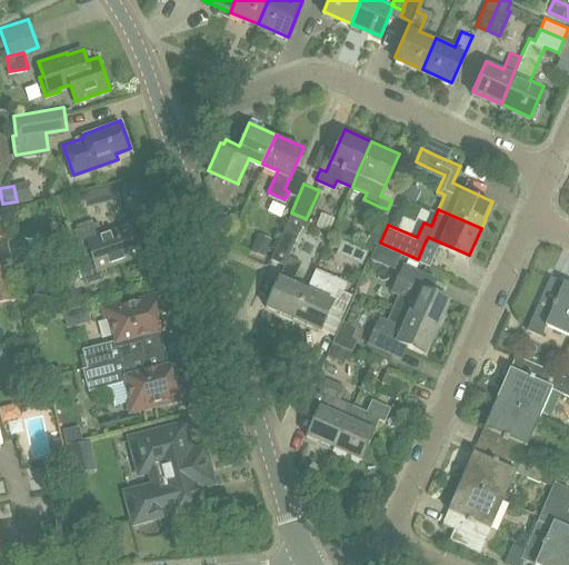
[(266,304),(295,316),(308,287),(292,280),(301,259),(289,254),(305,218),(291,212),(271,257),(279,260),(283,263),(266,304)]
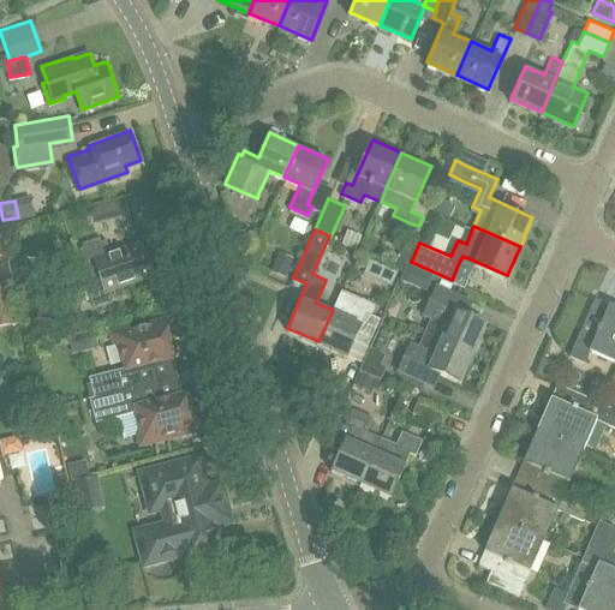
[(79,246),(88,273),(82,275),(93,305),(112,298),(108,288),(154,273),(142,240),(111,251),(107,237),(79,246)]
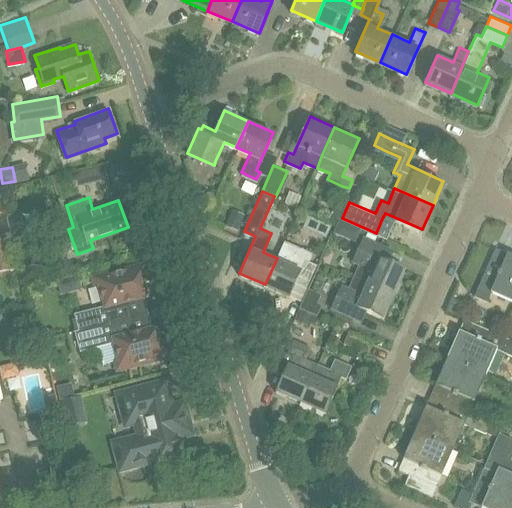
[(333,214),(342,218),(349,202),(341,198),(333,214)]
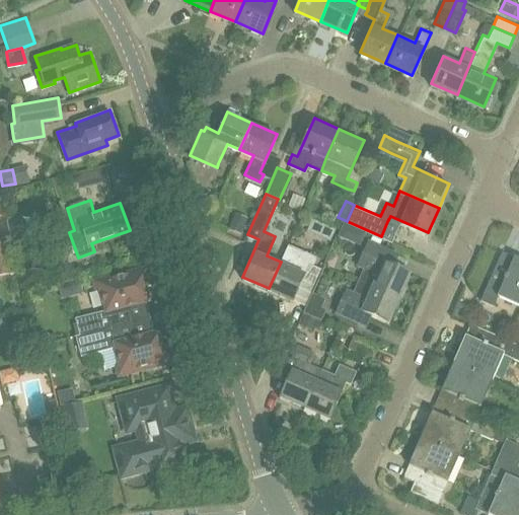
[(243,227),(247,215),(235,210),(230,221),(243,227)]
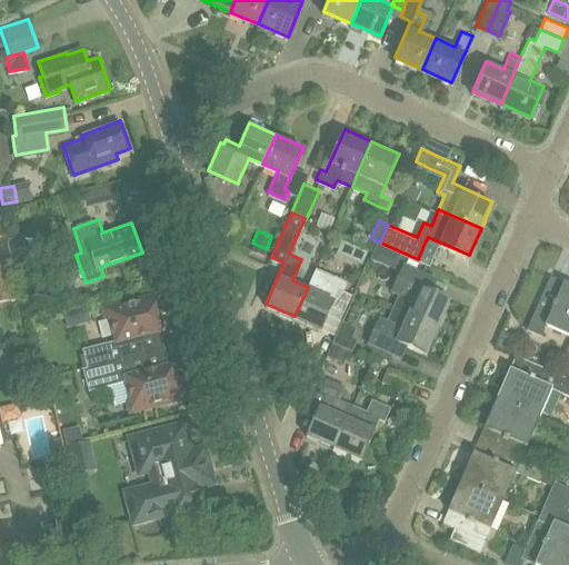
[(9,264),(0,265),(0,299),(16,297),(9,264)]
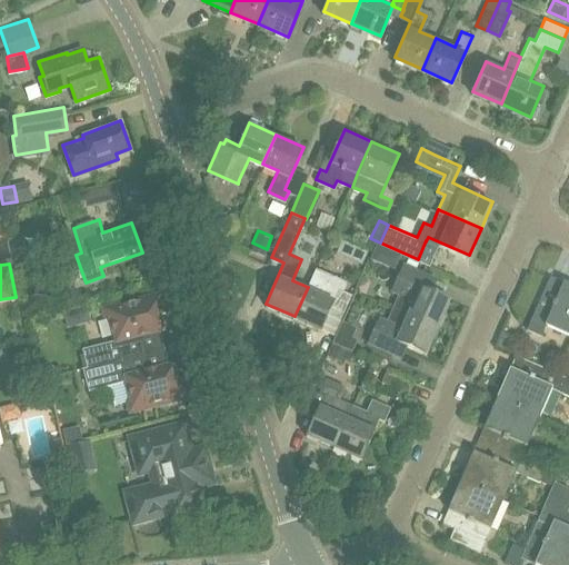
[(393,304),(438,324),(450,296),(410,278),(412,274),(402,269),(395,287),(400,289),(393,304)]
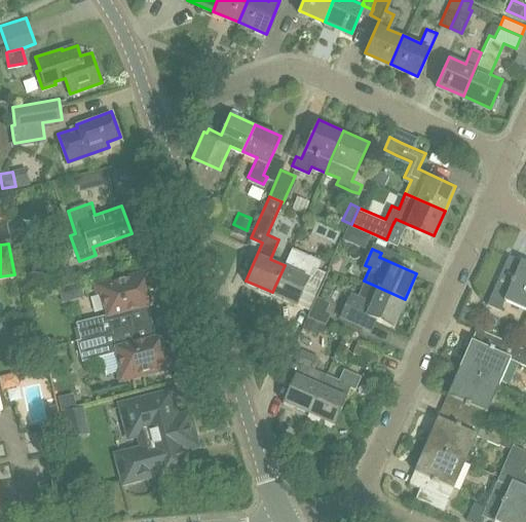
[(297,270),(285,265),(272,292),(296,302),(312,264),(317,266),(321,258),(305,251),(297,270)]
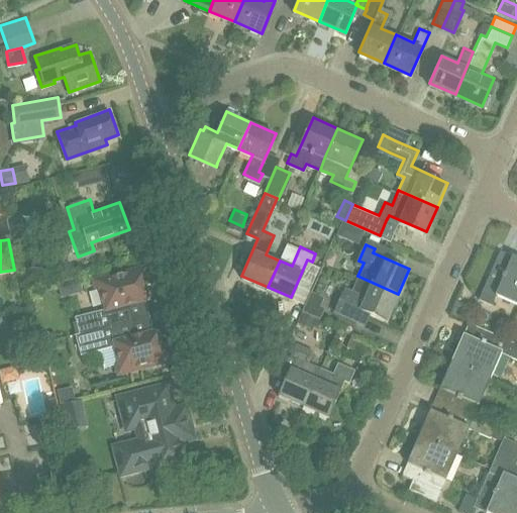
[(516,257),(499,248),(478,297),(491,303),(495,293),(516,302),(516,257)]
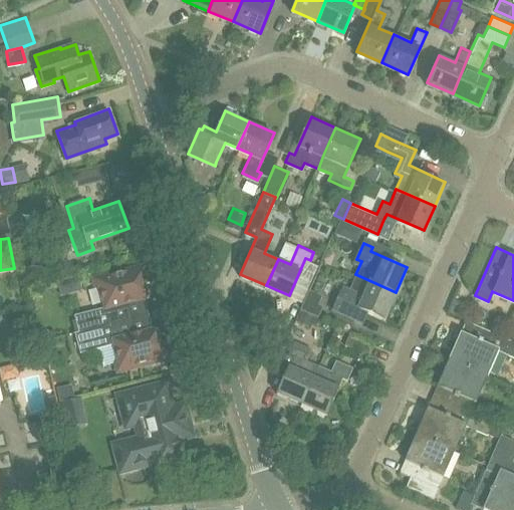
[(73,330),(73,331),(133,315),(129,300),(145,296),(150,294),(147,281),(151,280),(146,262),(127,267),(129,271),(97,279),(104,305),(74,313),(78,329),(73,330)]
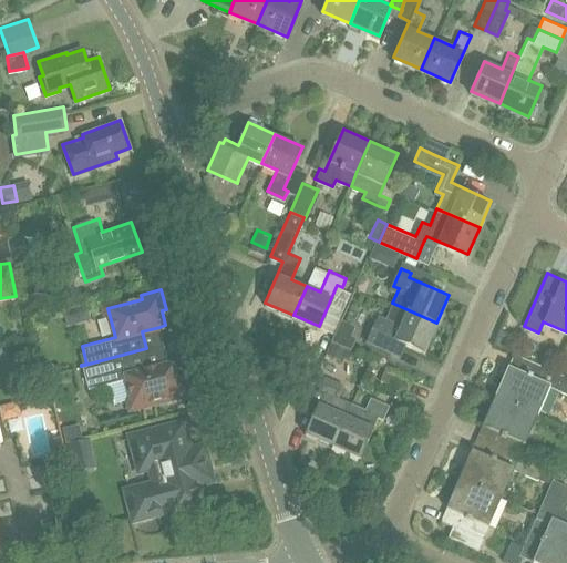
[(380,315),(369,339),(391,349),(397,338),(424,350),(436,323),(392,303),(387,317),(380,315)]
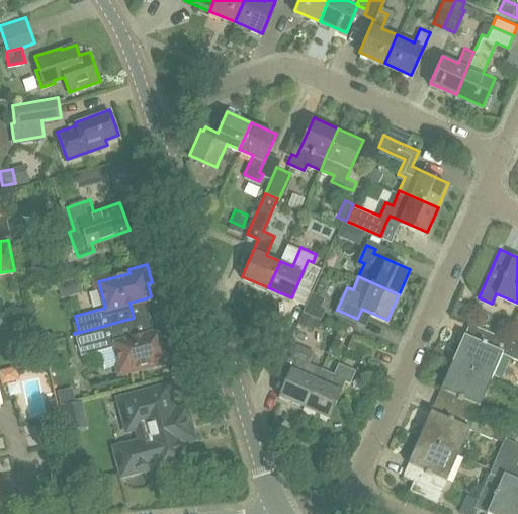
[(315,304),(310,313),(319,318),(323,308),(315,304)]
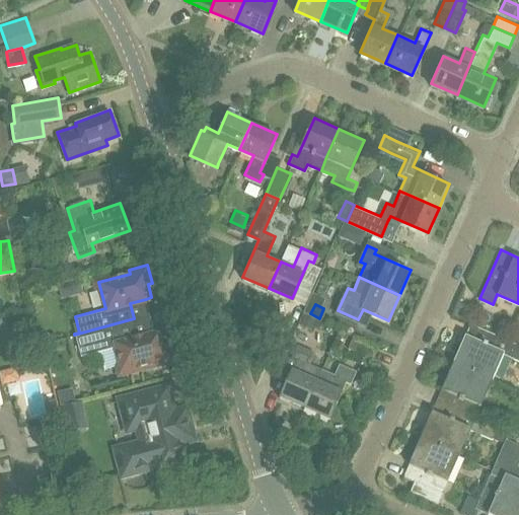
[(311,327),(316,318),(304,312),(300,323),(311,327)]
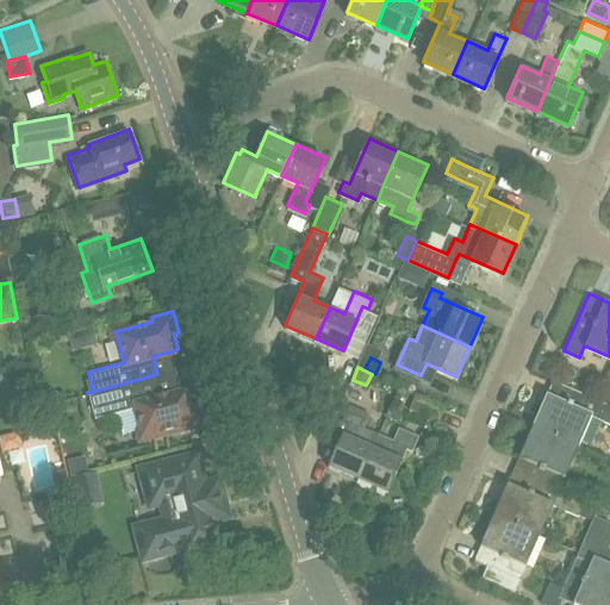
[(201,423),(197,401),(192,403),(187,387),(162,393),(157,374),(87,393),(88,393),(94,417),(136,406),(143,432),(179,423),(181,428),(201,423)]
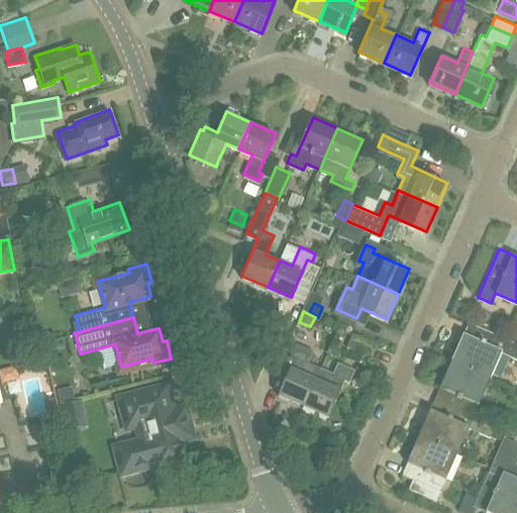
[(462,333),(451,358),(490,376),(501,351),(516,357),(516,341),(507,337),(500,334),(499,334),(486,328),(481,341),(462,333)]
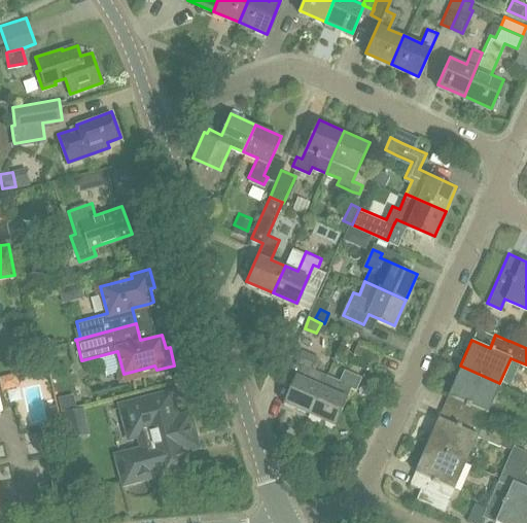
[(378,363),(384,349),(359,339),(353,352),(378,363)]
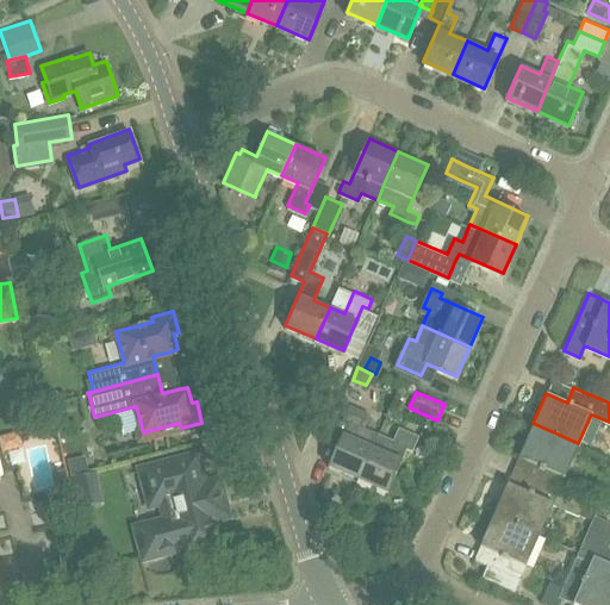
[(329,463),(358,476),(378,430),(363,424),(369,411),(349,401),(342,417),(348,419),(329,463)]
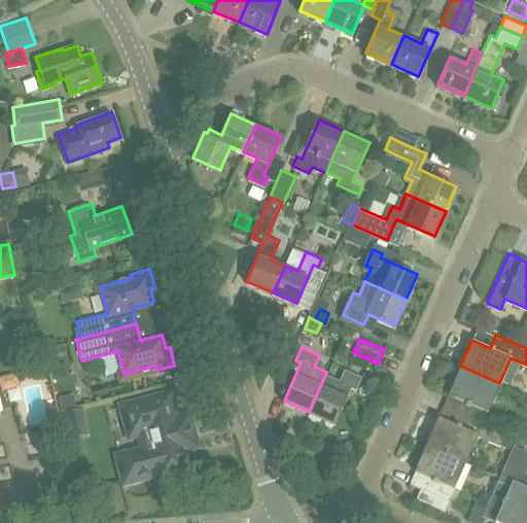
[(465,403),(461,412),(483,421),(499,383),(460,365),(447,394),(465,403)]
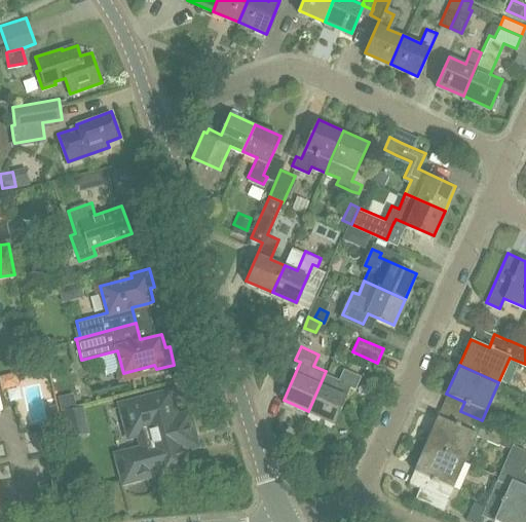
[(0,373),(0,383),(1,387),(21,382),(19,370),(0,373)]
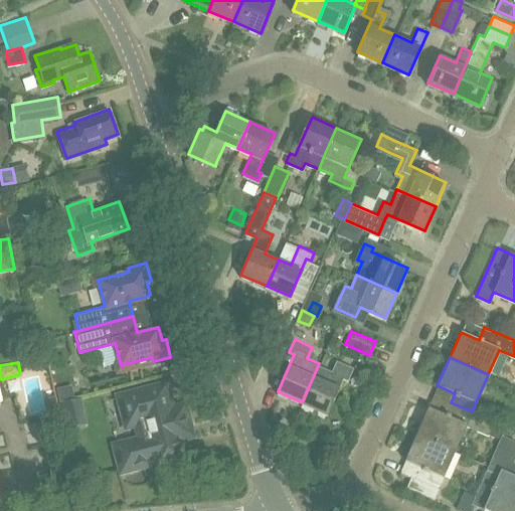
[(332,369),(319,363),(302,402),(327,413),(344,375),(347,377),(351,369),(335,362),(332,369)]
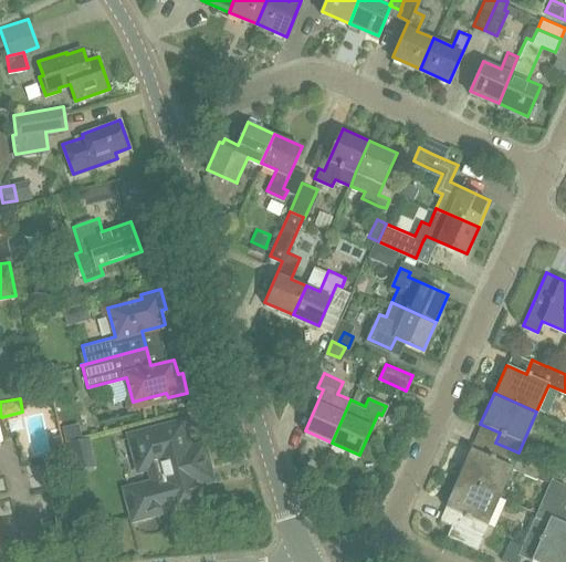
[(63,433),(65,440),(82,436),(79,420),(62,425),(63,433)]
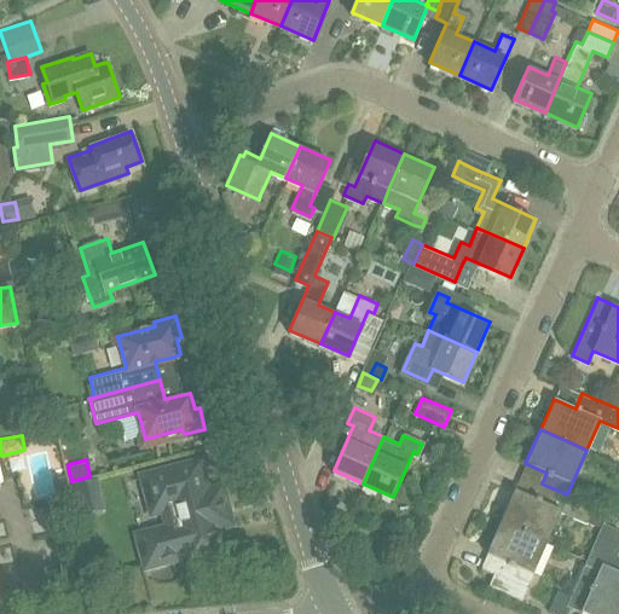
[(198,461),(144,475),(152,508),(165,505),(169,526),(139,533),(146,562),(185,551),(187,559),(221,550),(214,523),(229,520),(220,487),(206,491),(198,461)]
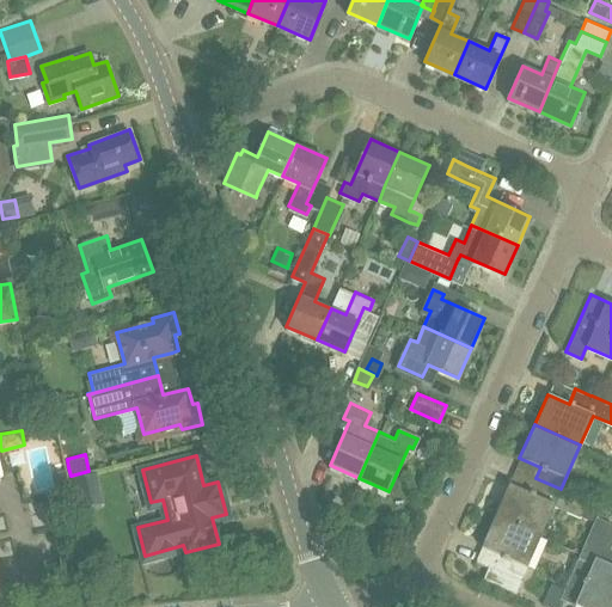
[(68,477),(75,507),(104,501),(97,471),(68,477)]
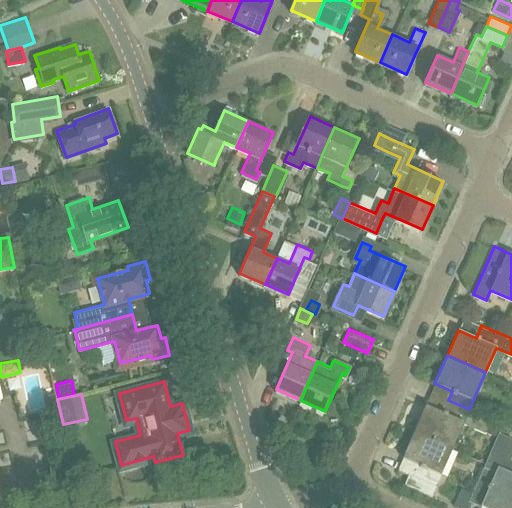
[(425,404),(414,430),(452,447),(463,422),(486,432),(492,419),(469,410),(469,409),(448,400),(443,412),(425,404)]
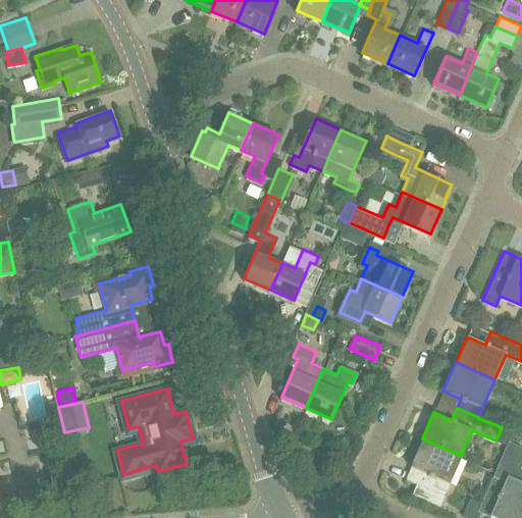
[(423,485),(417,482),(413,493),(439,504),(444,495),(461,456),(422,438),(410,466),(427,474),(423,485)]
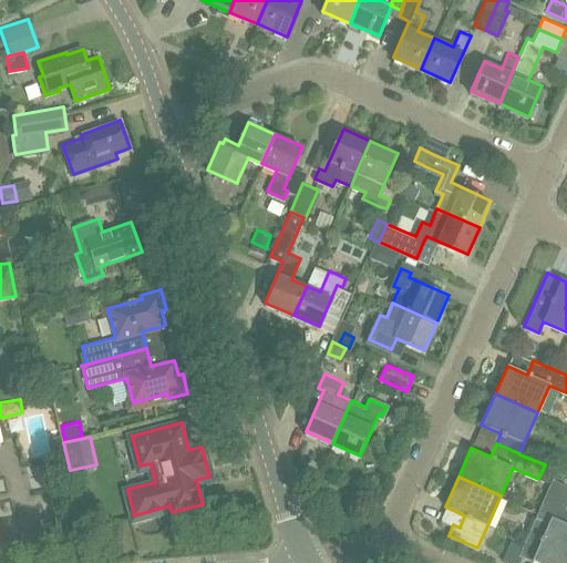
[(537,512),(527,535),(540,541),(533,560),(540,562),(564,562),(566,558),(566,524),(558,521),(564,509),(566,501),(566,484),(552,479),(549,483),(547,490),(546,490),(537,512)]
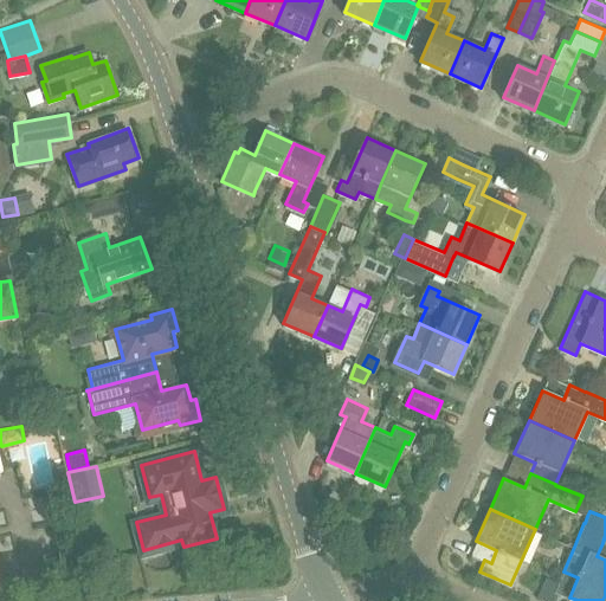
[(536,596),(547,600),(549,600),(559,581),(546,575),(536,596)]
